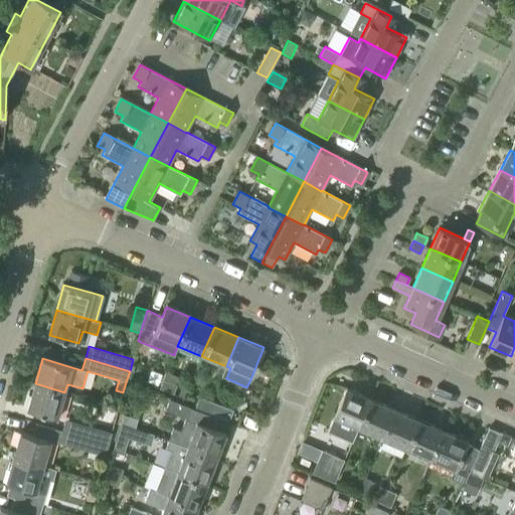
[(162,381),(159,389),(172,395),(175,387),(162,381)]
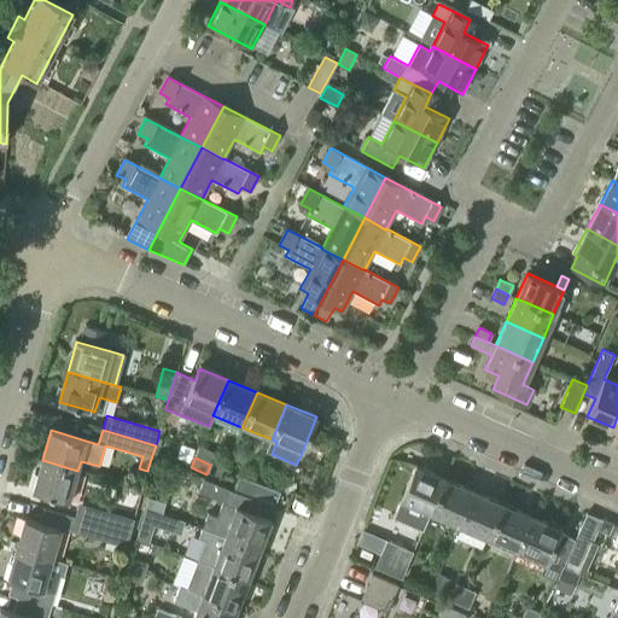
[(77,471),(42,460),(33,490),(69,501),(77,471)]
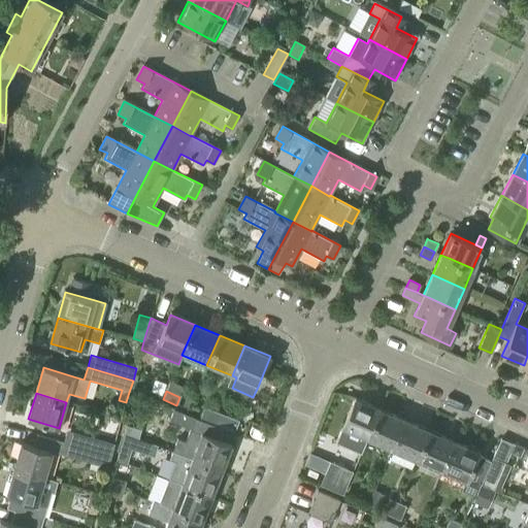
[(341,428),(366,439),(380,408),(355,398),(341,428)]
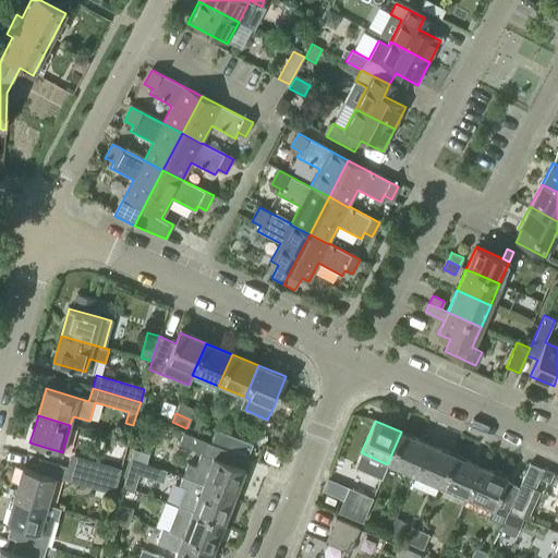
[(215,432),(210,444),(210,445),(215,446),(222,449),(228,436),(215,432)]
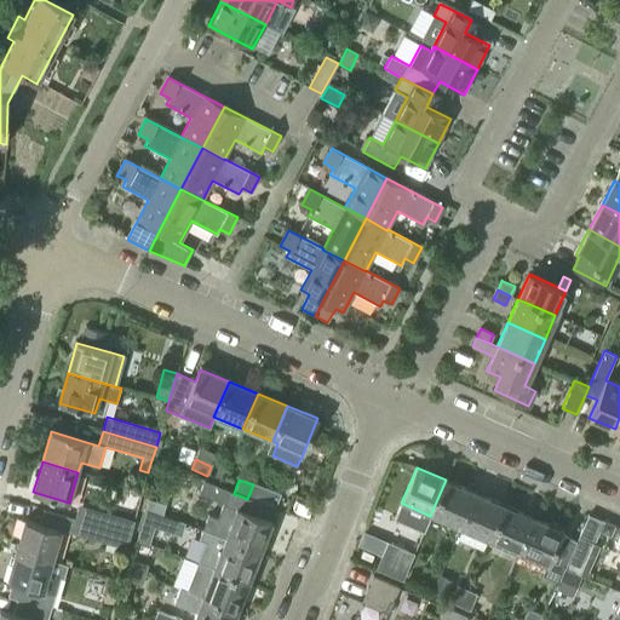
[(446,480),(430,516),(459,528),(474,493),(446,480)]
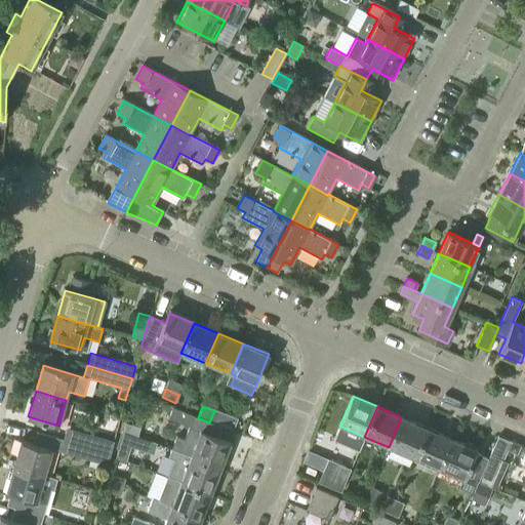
[(176,437),(171,450),(190,457),(219,469),(229,443),(217,439),(221,428),(209,422),(202,419),(198,418),(198,417),(176,409),(172,419),(190,426),(185,440),(176,437)]
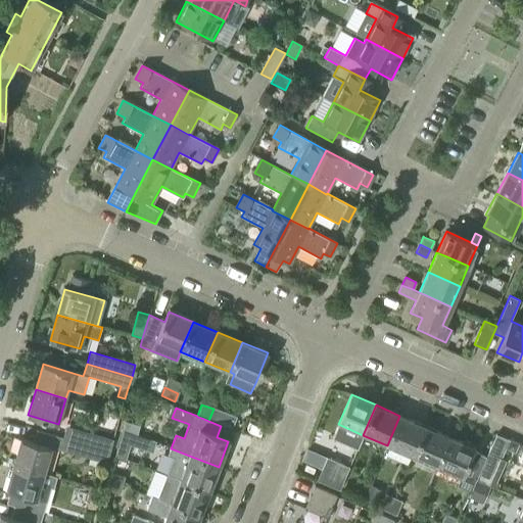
[(221,426),(226,428),(231,430),(236,418),(214,409),(208,421),(221,426)]
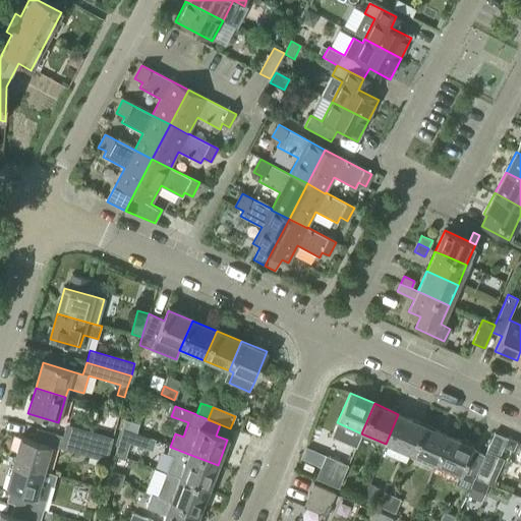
[(398,414),(386,444),(409,455),(422,425),(398,414)]
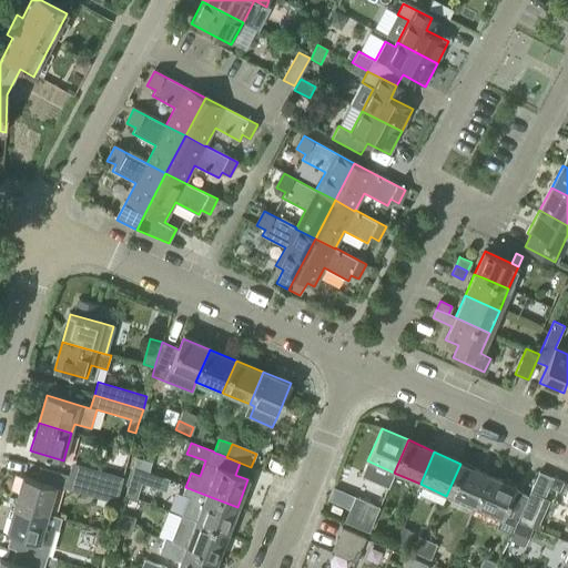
[(151,463),(135,458),(133,467),(149,473),(151,463)]
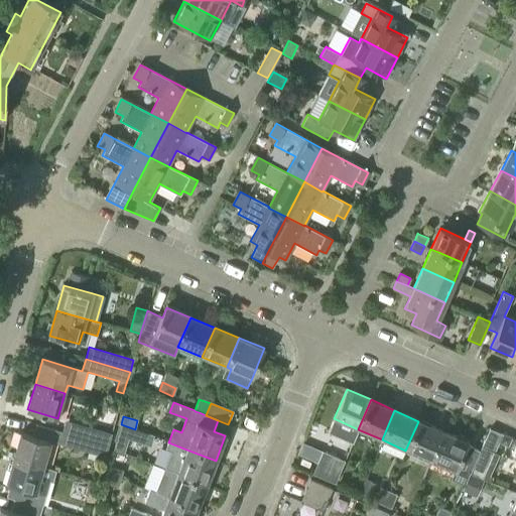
[(61,432),(109,446),(112,434),(66,421),(61,432)]
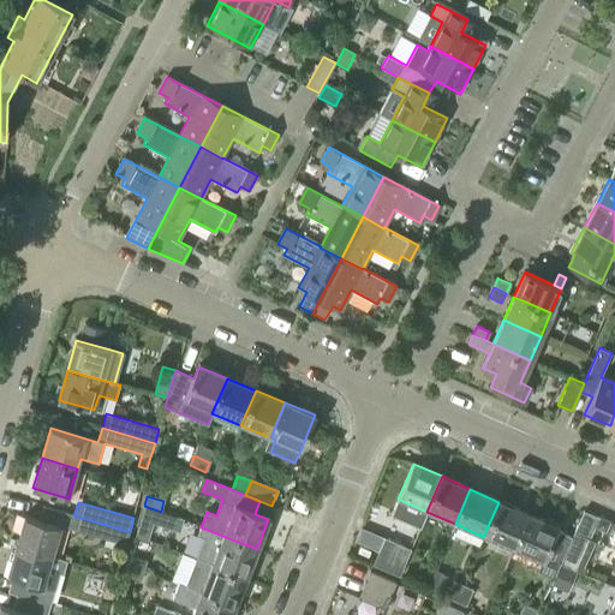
[(483,537),(512,550),(527,514),(499,502),(483,537)]
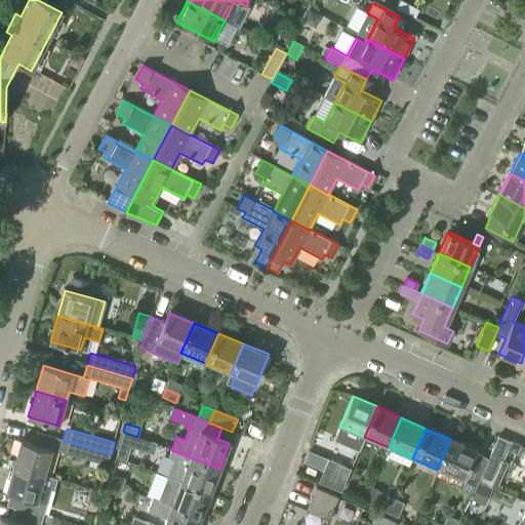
[(477,482),(482,467),(470,461),(475,450),(450,439),(437,470),(461,481),(458,489),(471,494),(477,482)]
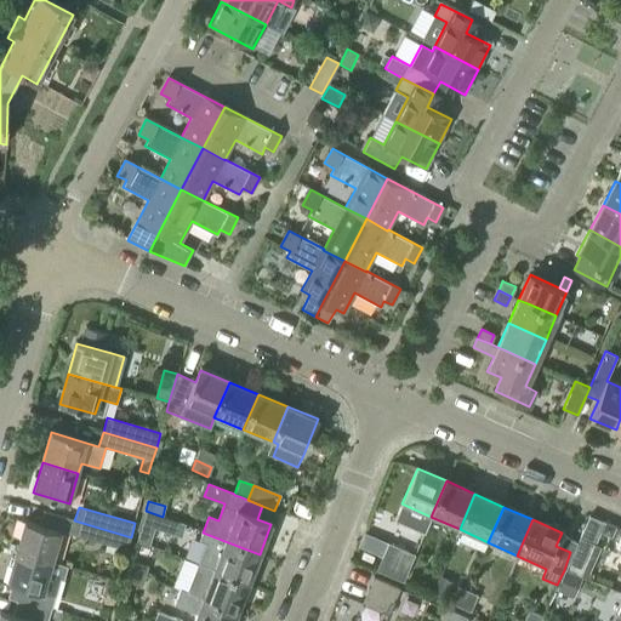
[(70,535),(115,547),(112,559),(121,562),(125,550),(126,551),(131,537),(74,520),(70,535)]
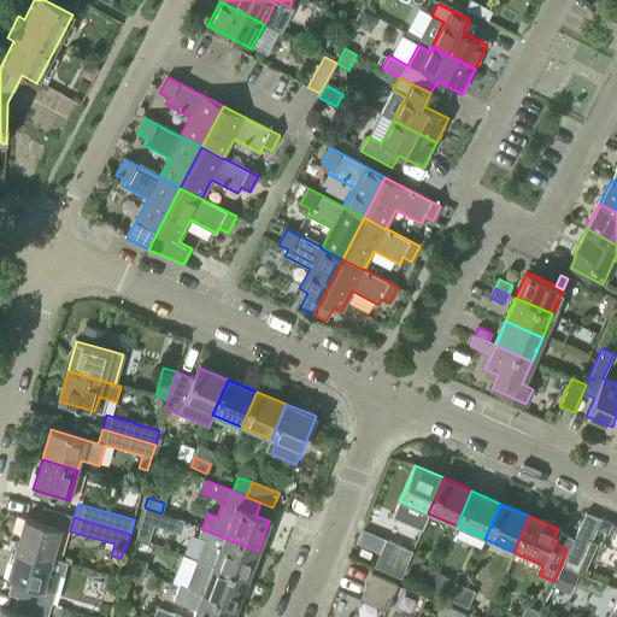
[(52,559),(60,528),(25,518),(16,548),(52,559)]
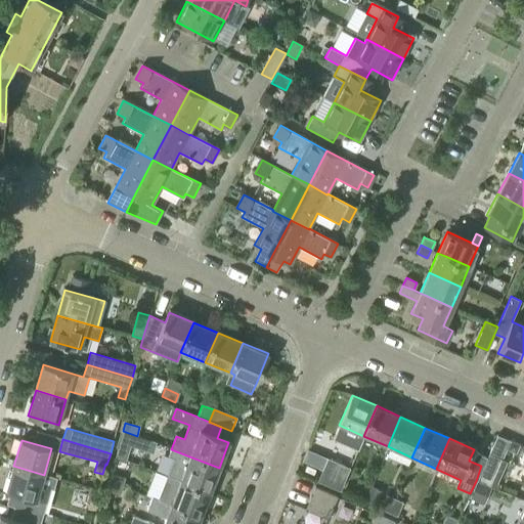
[(120,442),(116,456),(125,460),(130,445),(120,442)]
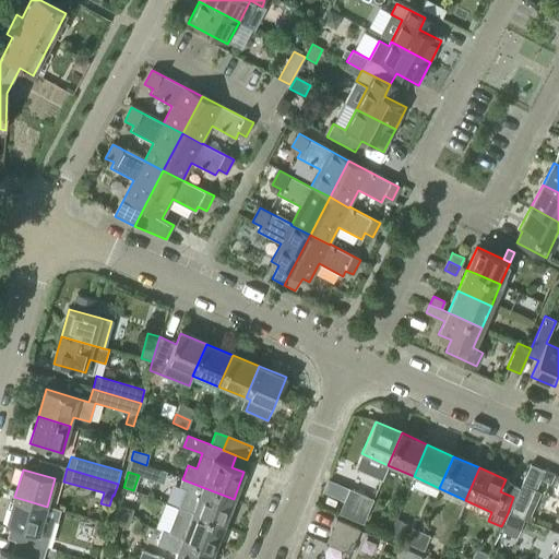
[(185,489),(178,508),(181,509),(223,525),(234,499),(202,487),(182,479),(179,487),(185,489)]
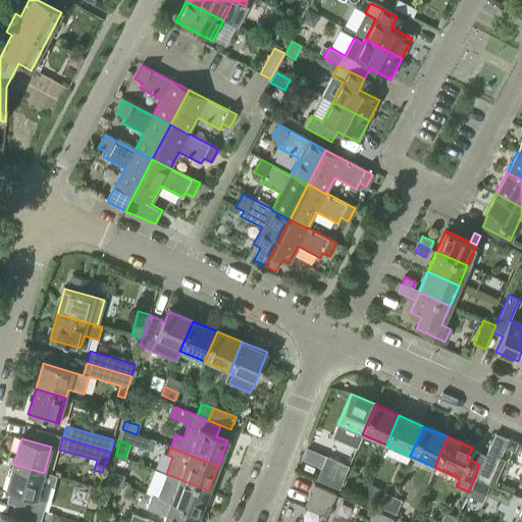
[(485,453),(479,464),(474,479),(487,485),(499,459),(485,453)]
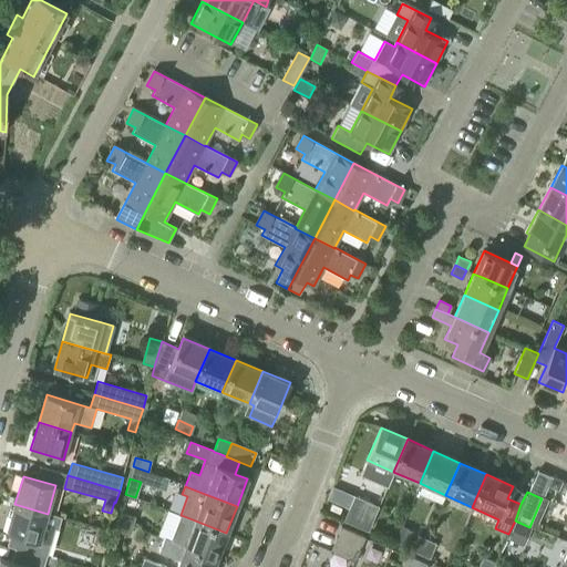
[(349,509),(373,519),(378,507),(353,497),(349,509)]
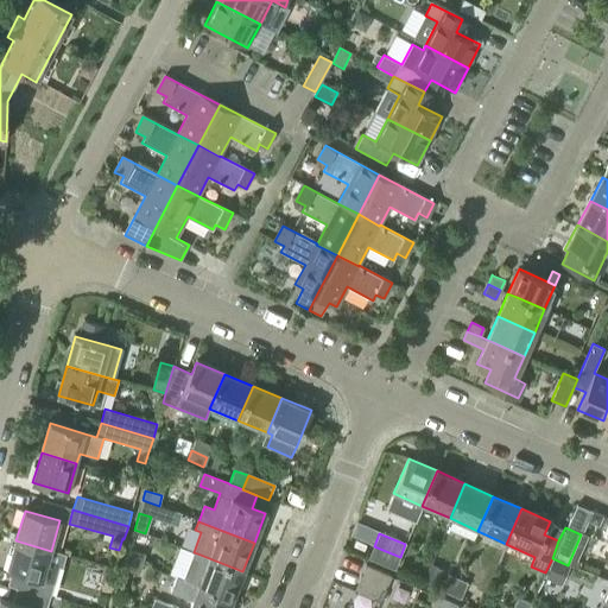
[(16,540),(7,571),(19,574),(16,588),(50,597),(54,583),(43,581),(51,551),(16,540)]
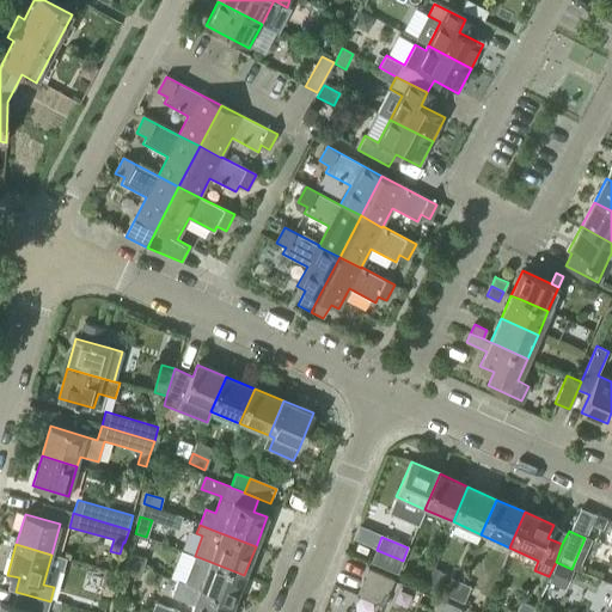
[(397,574),(403,561),(377,550),(372,563),(397,574)]
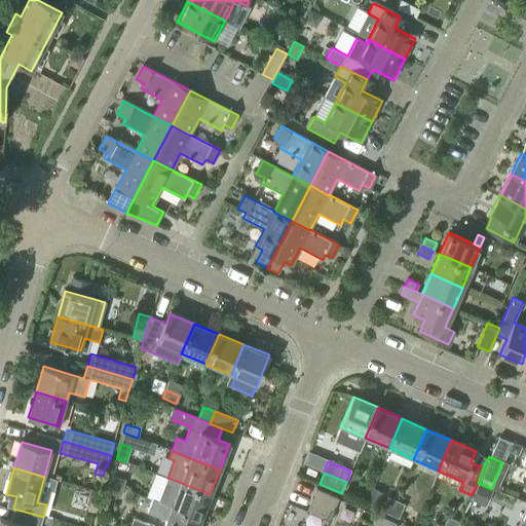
[(108,485),(122,490),(125,482),(110,478),(108,485)]
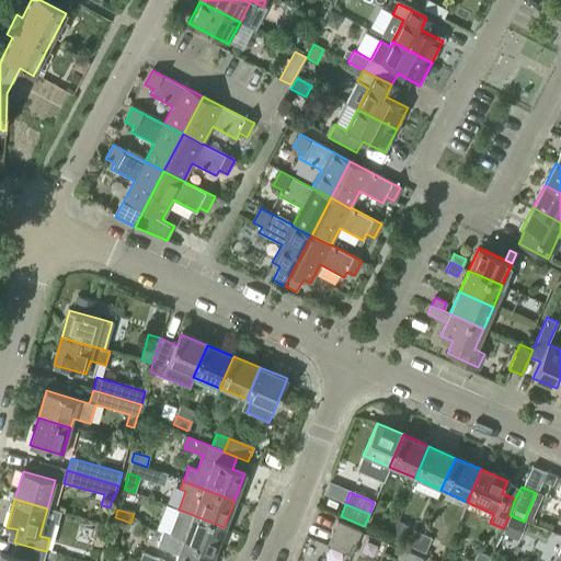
[(163,533),(162,535),(171,538),(214,554),(224,527),(182,511),(179,510),(169,535),(163,533)]
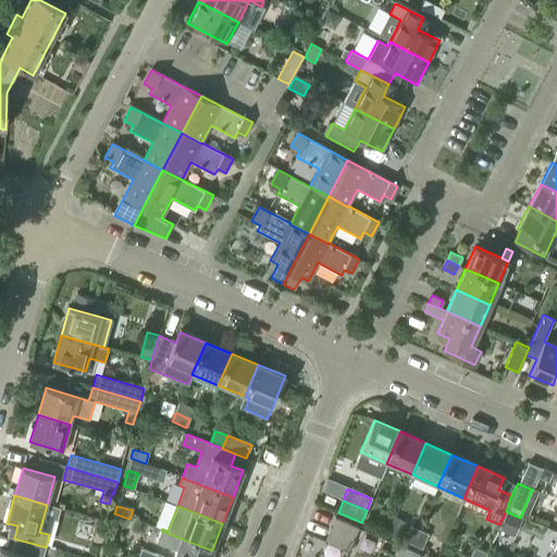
[(131,519),(130,519),(114,514),(108,539),(121,542),(125,527),(127,527),(131,519)]
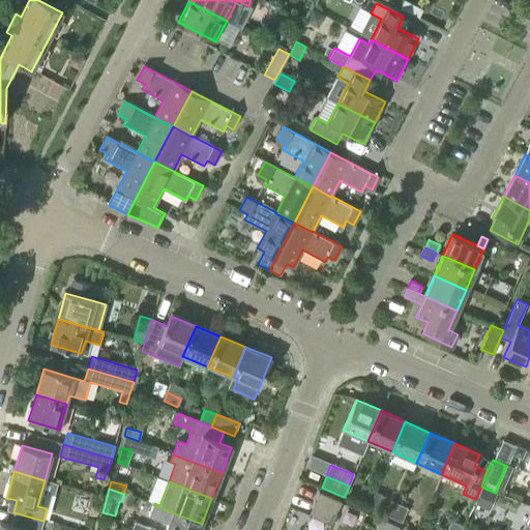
[(496,495),(482,489),(474,507),(489,513),(496,495)]
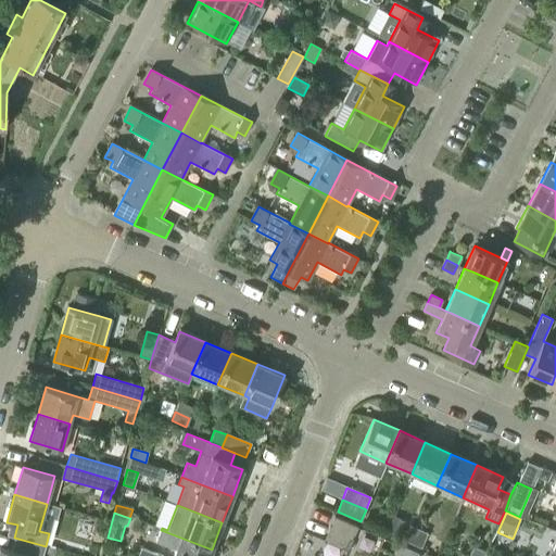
[(356,529),(333,519),(329,530),(352,540),(356,529)]
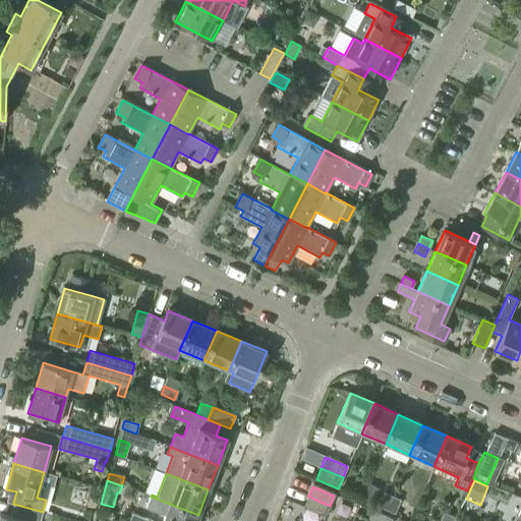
[(372,505),(379,491),(368,487),(363,501),(372,505)]
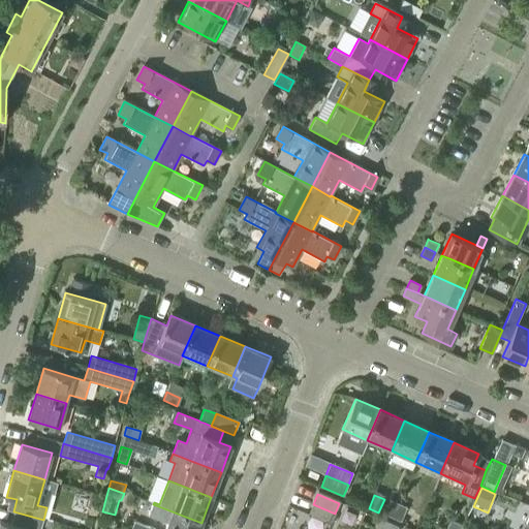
[(384,515),(392,518),(398,504),(391,501),(384,515)]
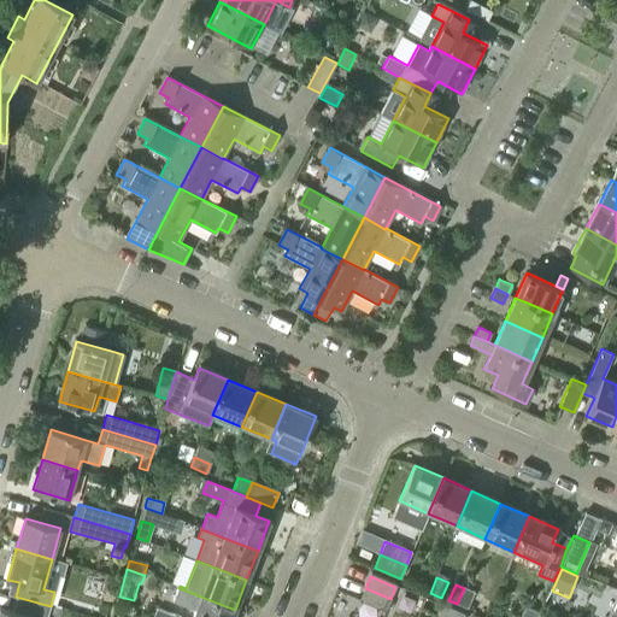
[(188,592),(178,588),(174,601),(194,610),(192,616),(231,616),(235,610),(188,592)]
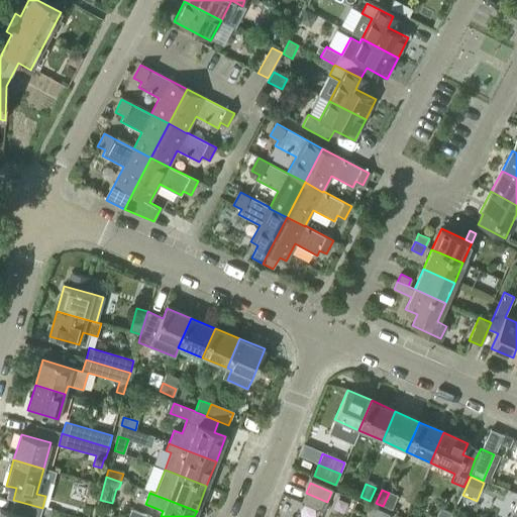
[(322,513),(327,502),(306,493),(301,504),(322,513)]
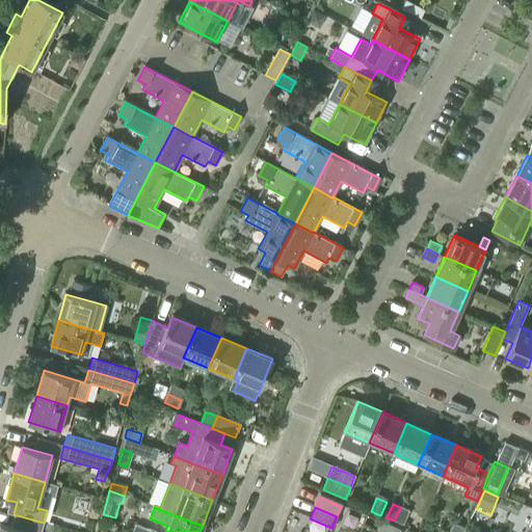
[(409,511),(400,507),(394,521),(403,525),(409,511)]
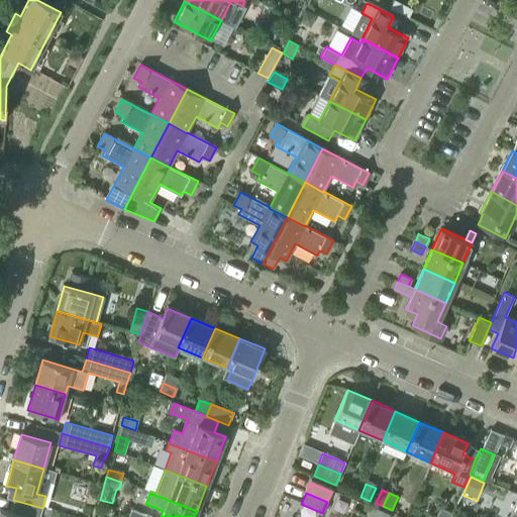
[(10,512),(0,508),(0,516),(39,516),(42,508),(13,500),(10,512)]
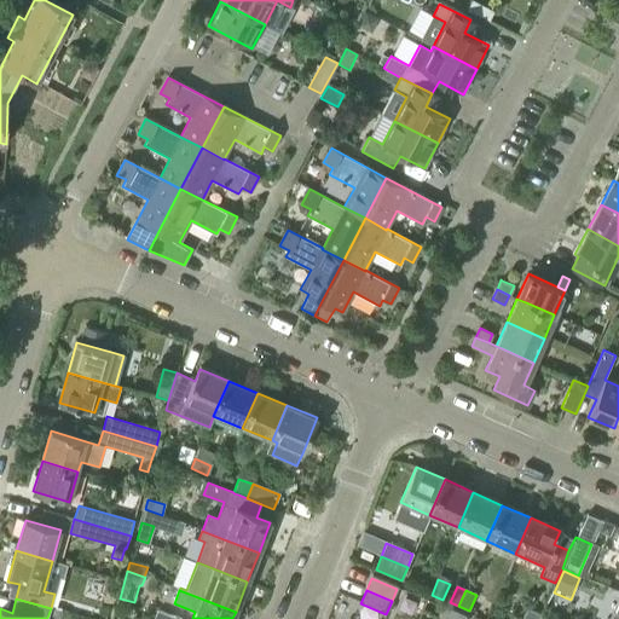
[(538,618),(543,611),(528,605),(521,618),(538,618)]
